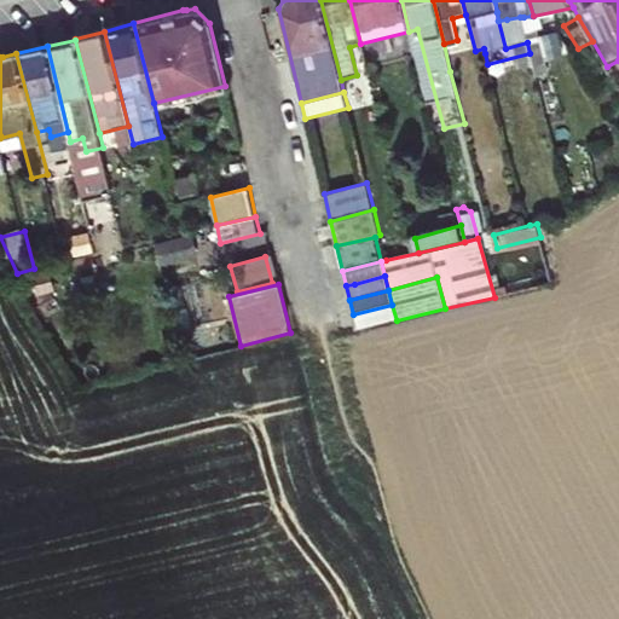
[(358,330),(397,320),(392,305),(353,314),(358,330)]
